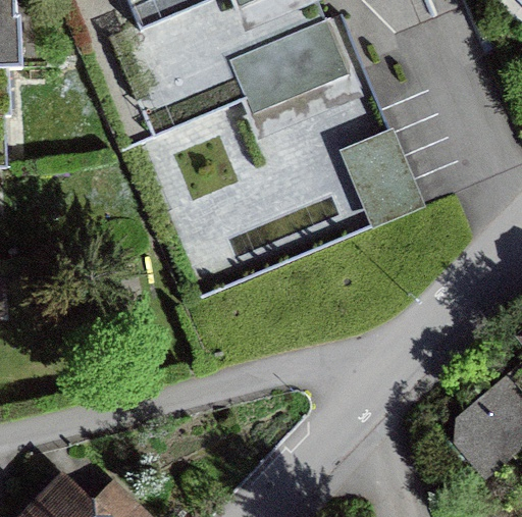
[(0,0),(0,169),(9,169),(7,118),(13,118),(11,70),(25,70),(23,16),(16,16),(14,0),(0,0)]
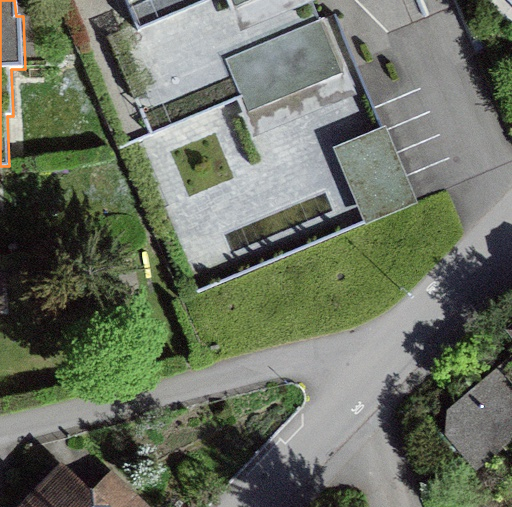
[(124,0),(132,19),(105,30),(147,133),(237,97),(253,135),(353,94),(314,0),(124,0)]
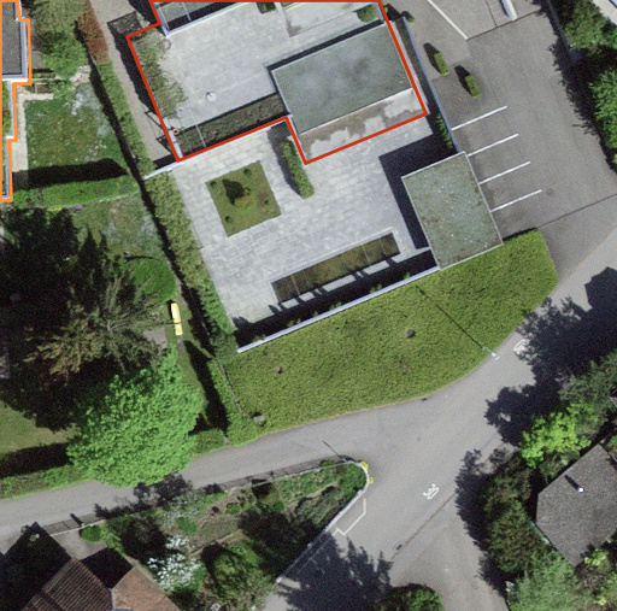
[(465,148),(400,175),(439,270),(504,242),(465,148)]
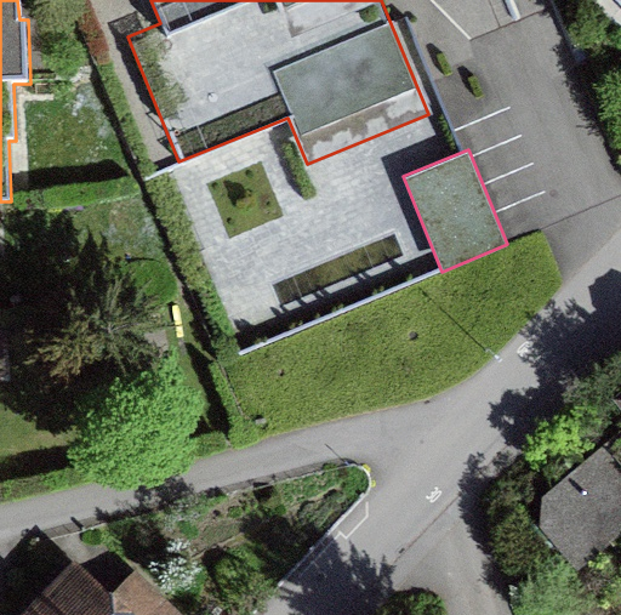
[(620,393),(613,402),(620,411),(620,427),(543,494),(537,524),(577,571),(620,533),(620,393)]
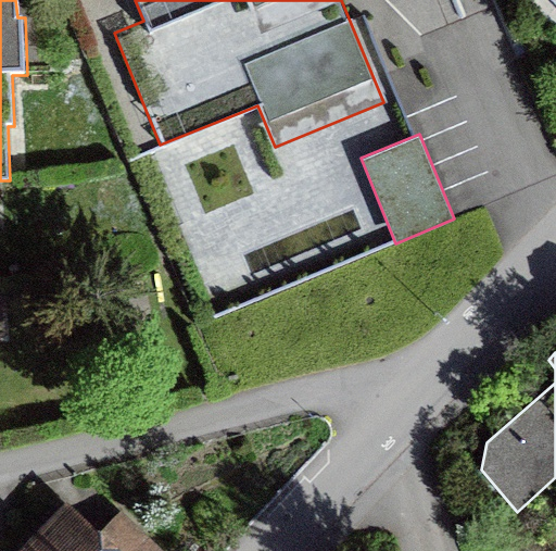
[(99,531),(67,501),(19,550),(166,550),(167,550),(122,508),(99,531)]
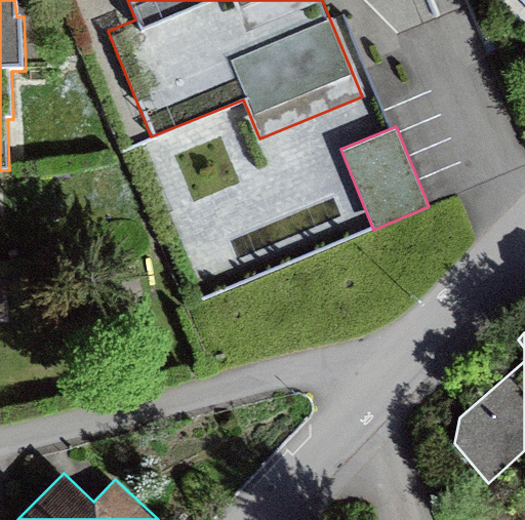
[(524,517),(524,490),(512,502),(524,517)]
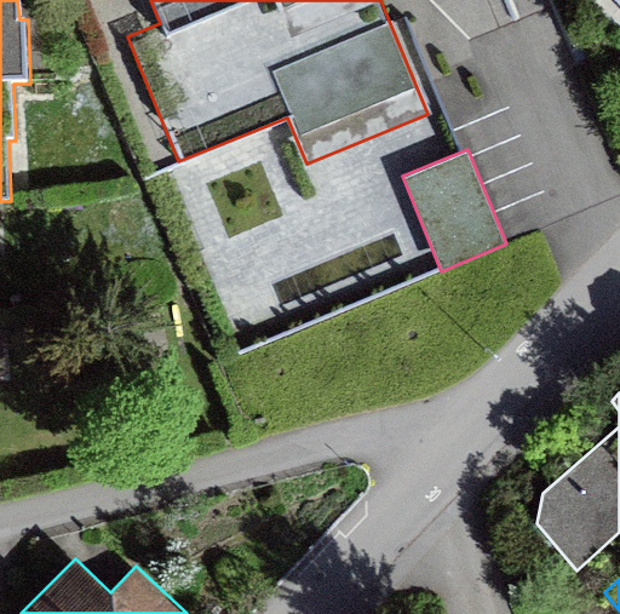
All buildings are outlined.
